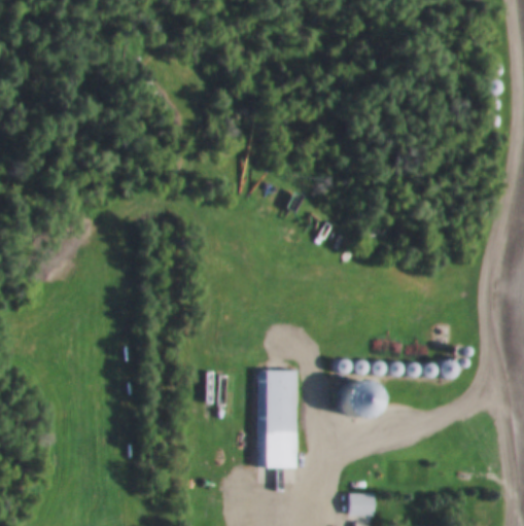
[(504,70),(502,64),(497,62),(492,64),(490,69),(492,74),(497,77),(502,75),(504,70)]
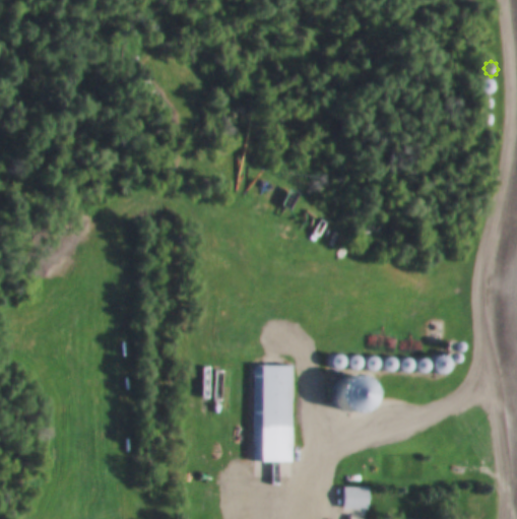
[(497,86),(496,81),(491,78),(485,80),(482,85),(485,91),(490,93),(495,91),(497,86)]
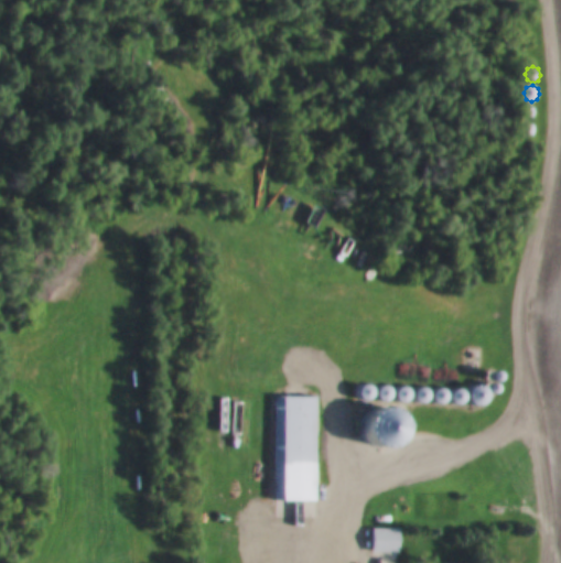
[(536,112),(535,107),(529,104),(522,106),(520,111),(522,118),(528,120),(533,118),(536,112)]
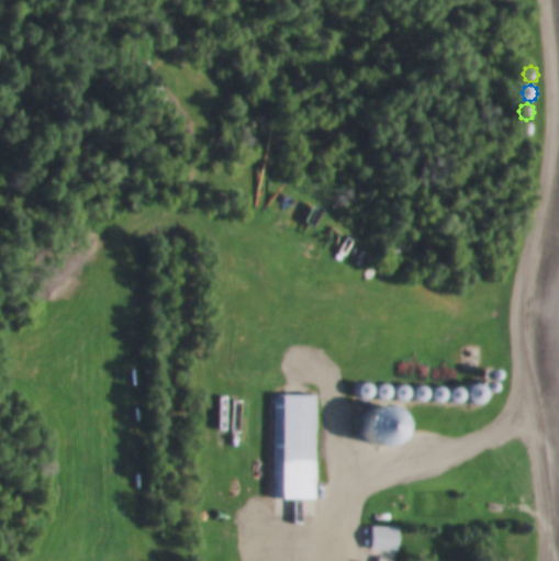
[(535,130),(533,124),(527,122),(522,124),(518,130),(521,135),(526,137),(532,135),(535,130)]
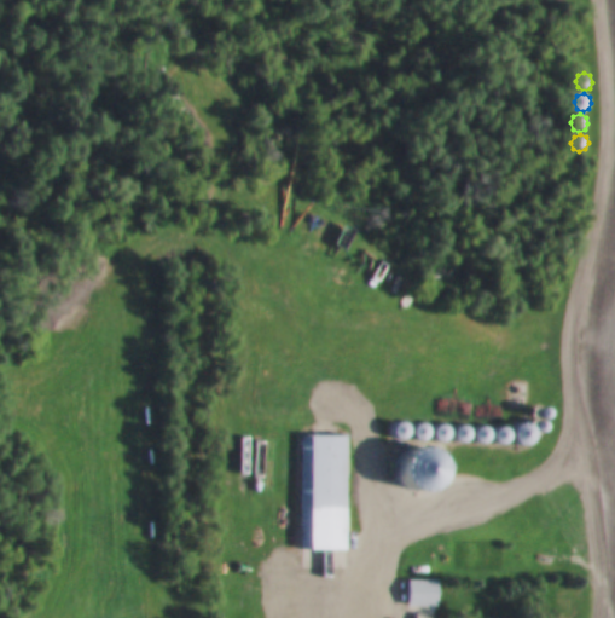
[(103,402),(151,402),(151,428),(103,428),(103,402)]
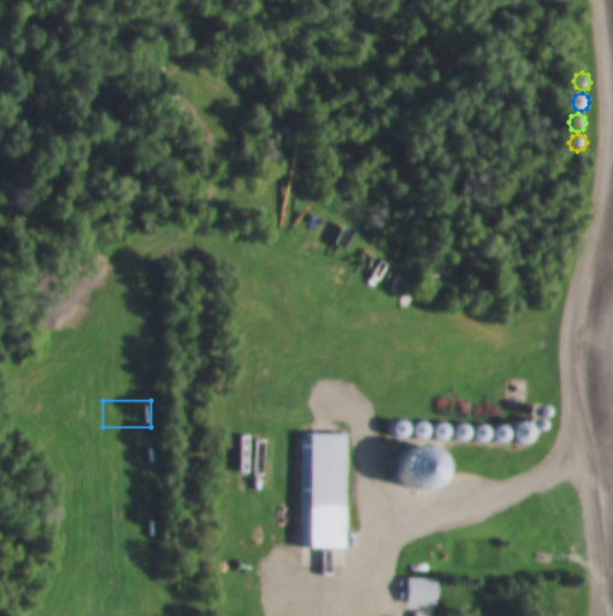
[(558,412),(555,408),(552,406),(547,408),(546,411),(547,416),(552,417),(555,416),(558,412)]
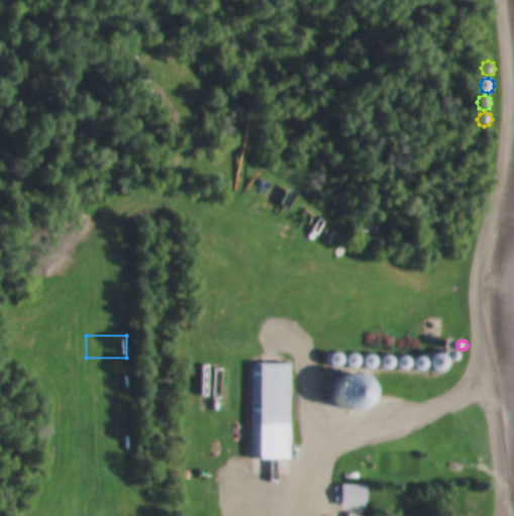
[(464,355),(463,352),(458,350),(455,351),(453,355),(454,358),(458,360),(461,359),(464,355)]
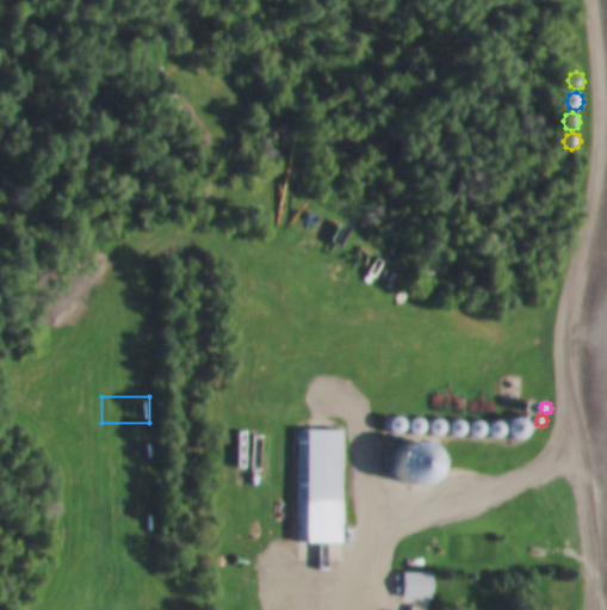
[(410,425),(408,419),(402,416),(396,418),(392,424),(395,430),(401,433),(407,431),(410,425)]
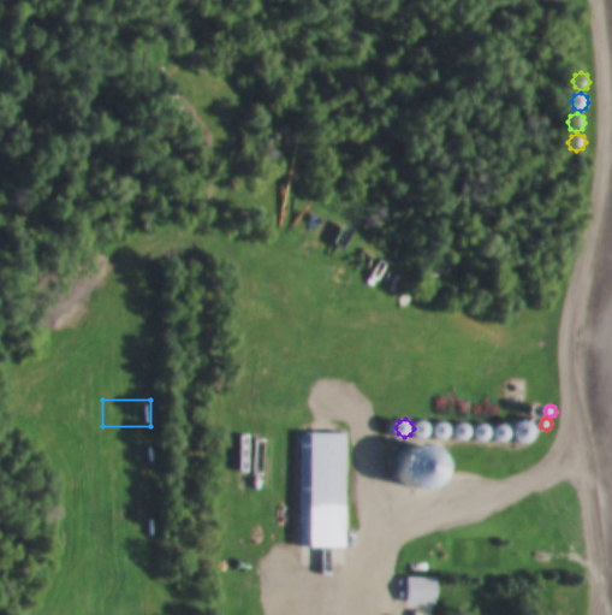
[(541,432),(538,424),(529,420),(521,423),(517,431),(520,439),(528,443),(536,441),(541,432)]
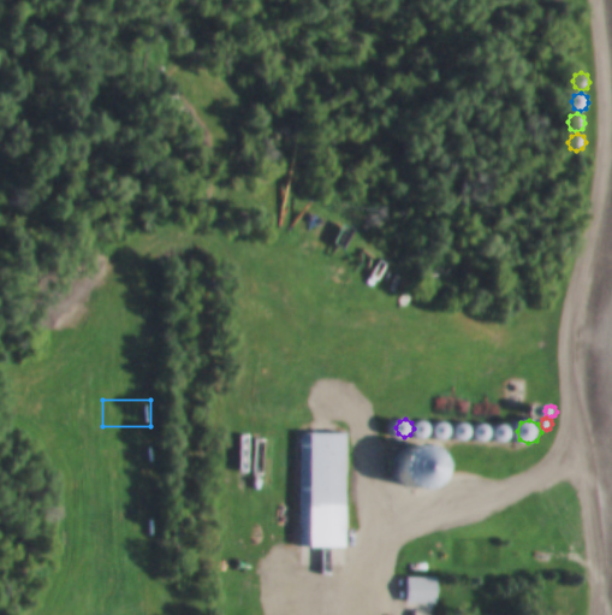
[(433,430),(431,424),(425,421),(419,423),(416,429),(419,436),(425,438),(431,436),(433,430)]
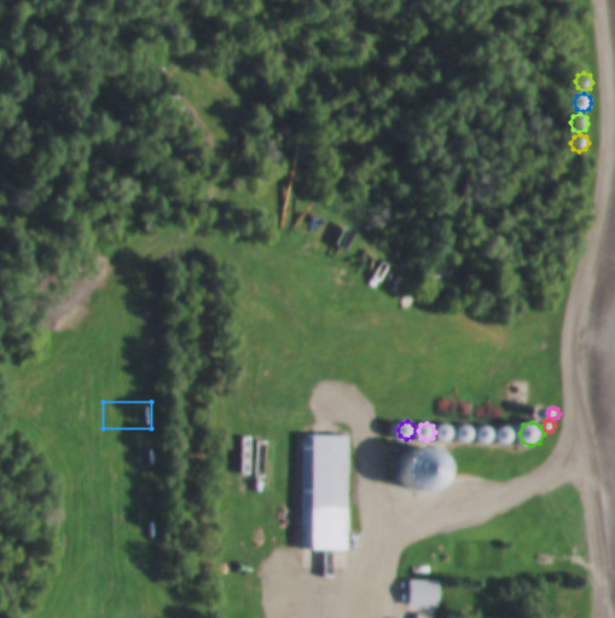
[(457,433),(454,426),(448,423),(441,426),(439,432),(441,438),(447,442),(453,439),(457,433)]
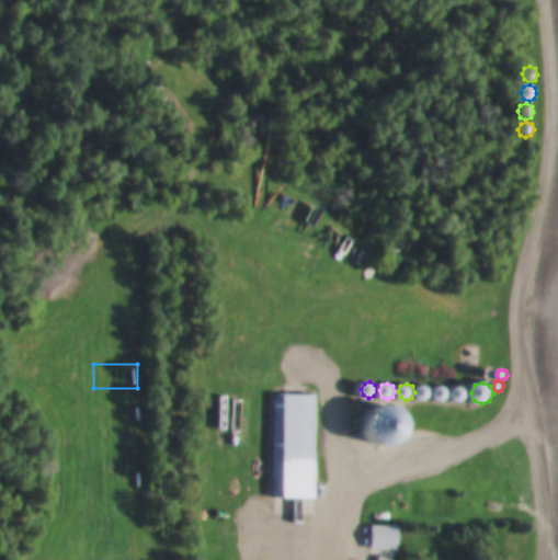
[(433,392),(431,387),(425,385),(420,387),(417,392),(419,398),(424,400),(430,398),(433,392)]
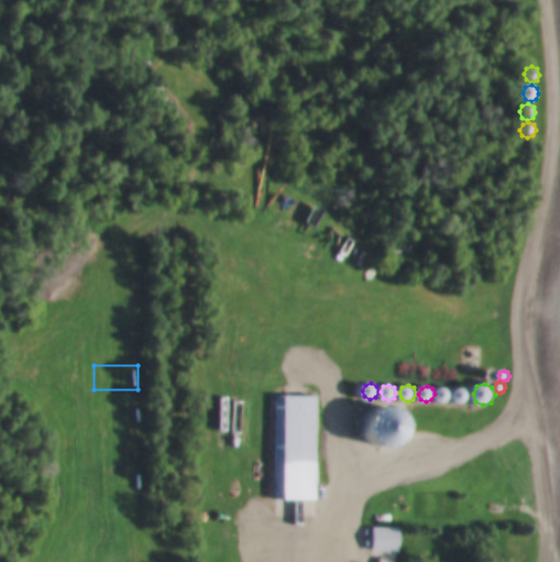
[(452,395),(451,389),(446,387),(439,388),(437,394),(439,400),(445,403),(450,400),(452,395)]
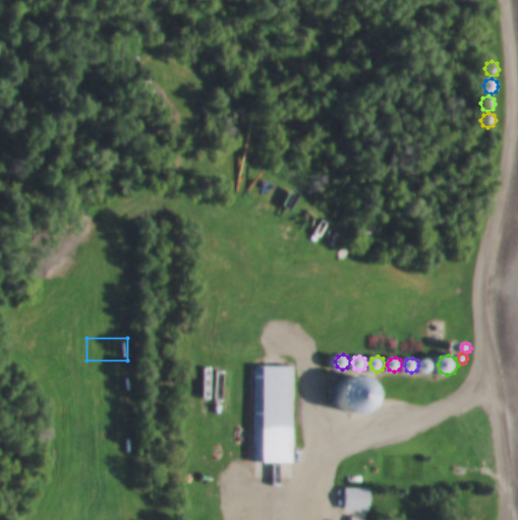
[(436,366),(434,361),(428,358),(423,360),(420,365),(422,371),(427,373),(433,371),(436,366)]
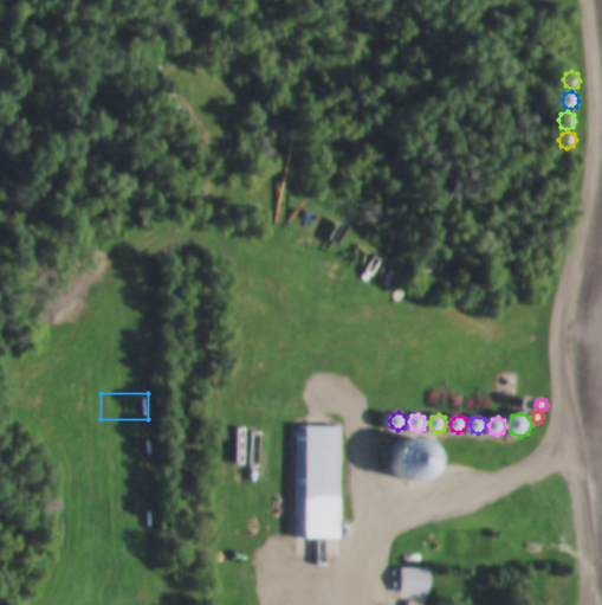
[(342,425),(342,539),(297,539),(296,426),(342,425)]
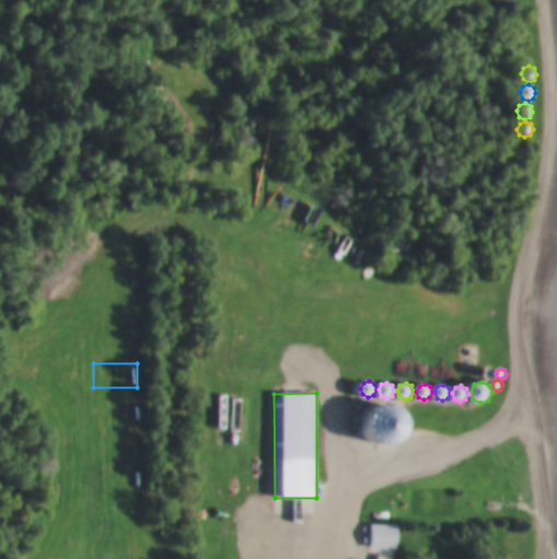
[(371,526),(397,525),(397,549),(372,549),(371,526)]
